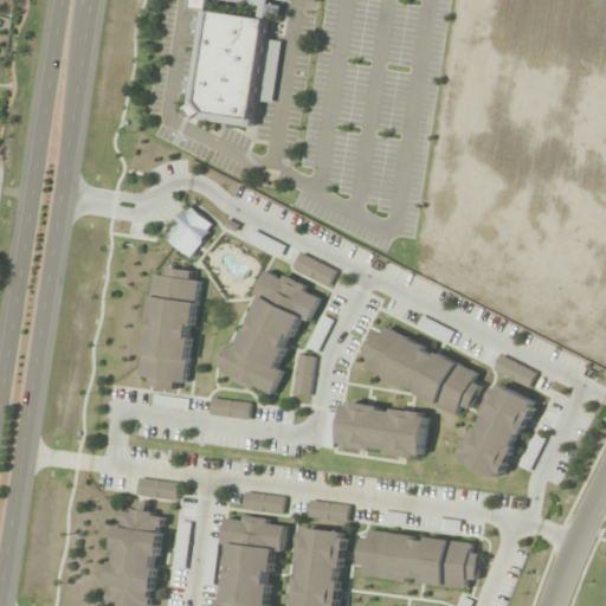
[(255,127),(257,101),(274,103),(282,42),(270,40),(275,0),(195,0),(195,11),(204,12),(191,120),(255,127)]
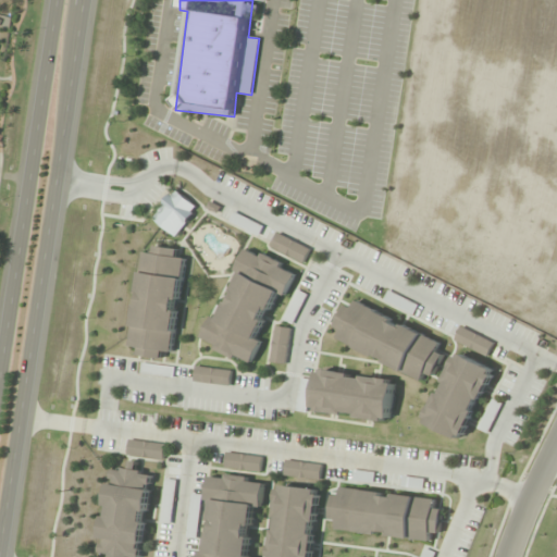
[(174,237),(198,209),(175,190),(151,219),(174,237)]
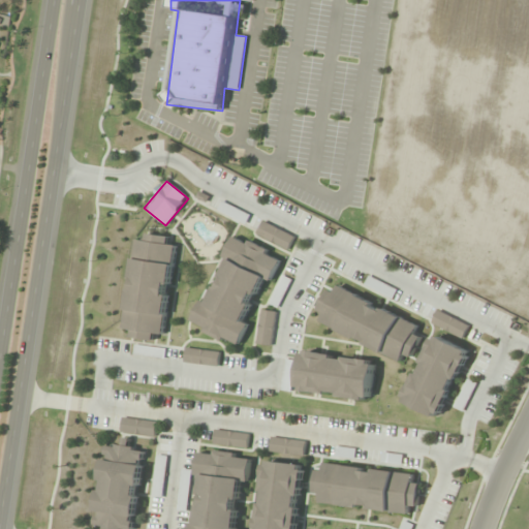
[(250,217),(222,201),(217,211),(245,226),(250,217)]
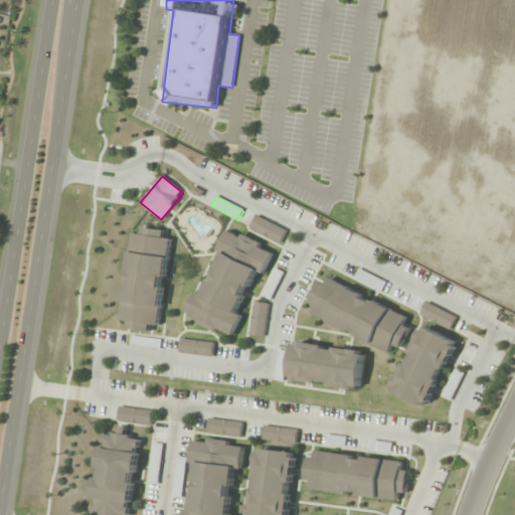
[(250,231),(282,240),(286,228),(254,218),(250,231)]
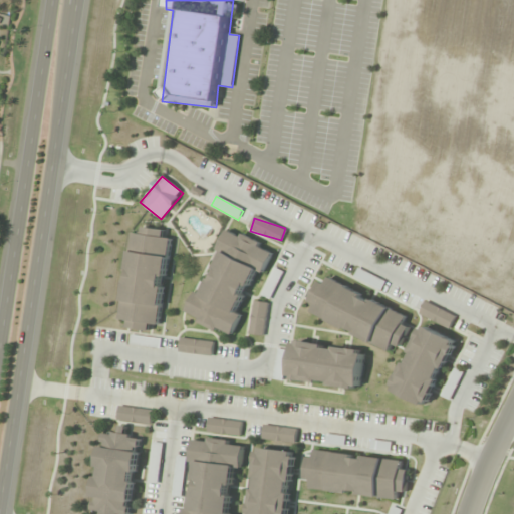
[(133,233),(121,320),(130,321),(129,329),(150,332),(151,324),(160,326),(172,239),(165,238),(166,230),(143,227),(142,235),(133,233)]
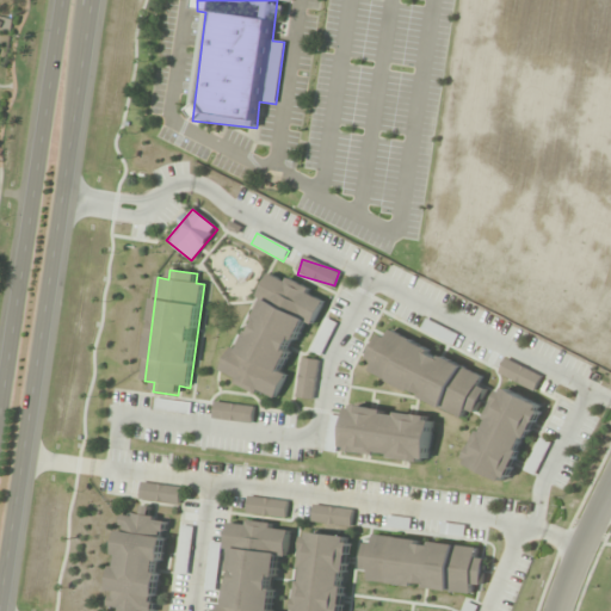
[(278,399),(288,375),(285,374),(303,322),(315,326),(323,300),(312,295),(314,289),(270,273),(260,300),(263,301),(245,351),(232,346),(220,378),(278,399)]
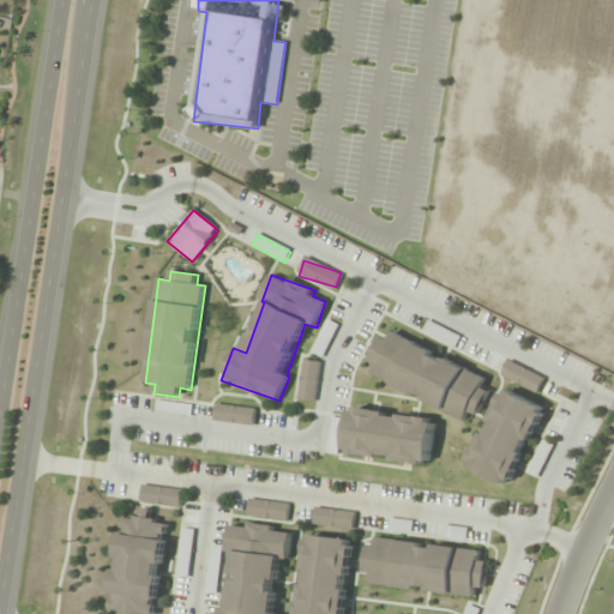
[(338,327),(329,321),(312,351),(320,357),(338,327)]
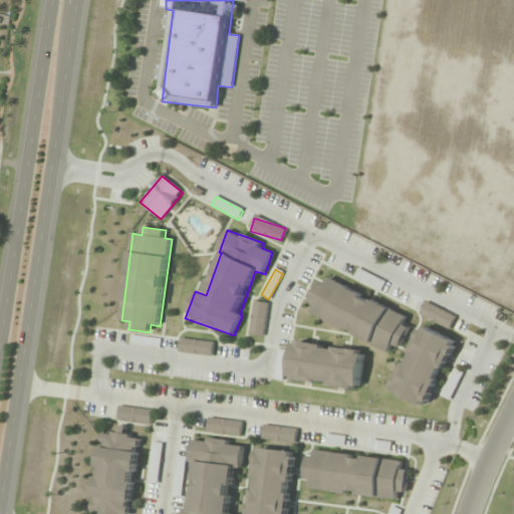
[(381,290),(386,280),(356,270),(353,279),(381,290)]
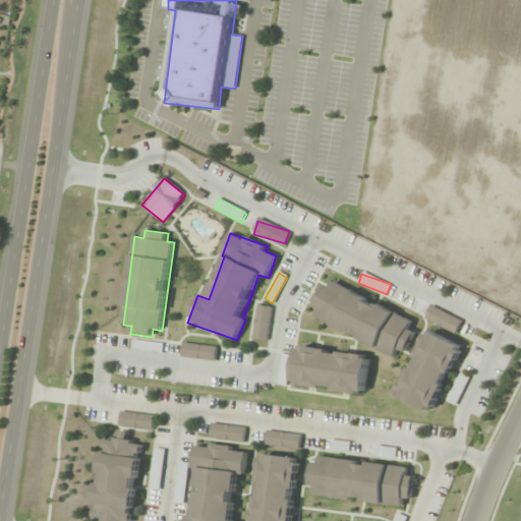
[(396,355),(398,351),(405,355),(415,332),(409,329),(413,319),(333,284),(331,289),(323,286),(313,306),(320,309),(315,320),(396,355)]
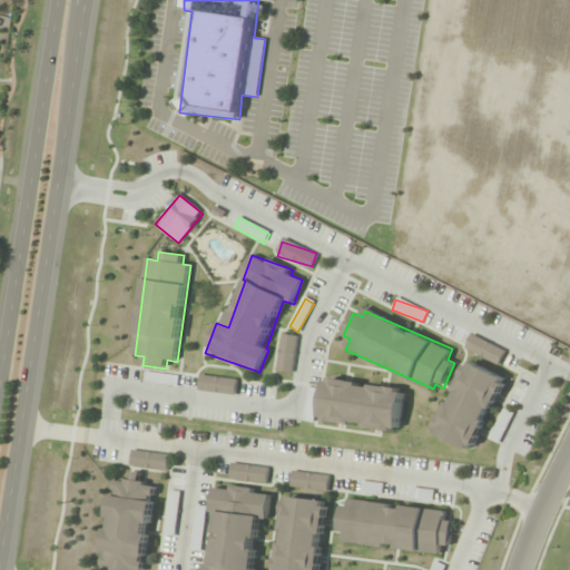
[(292,373),(297,336),(282,334),(276,371),(292,373)]
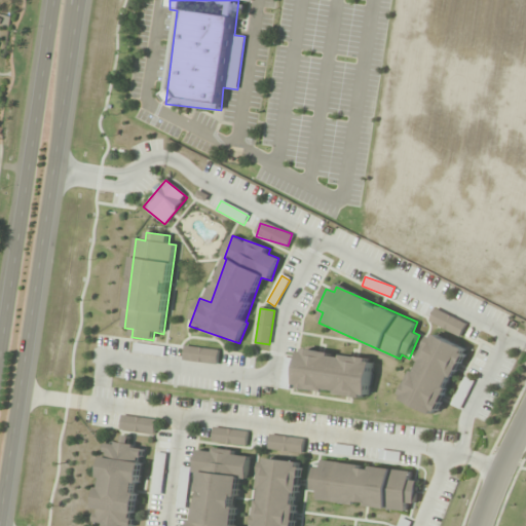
[(465,325),(436,309),(429,321),(459,336),(465,325)]
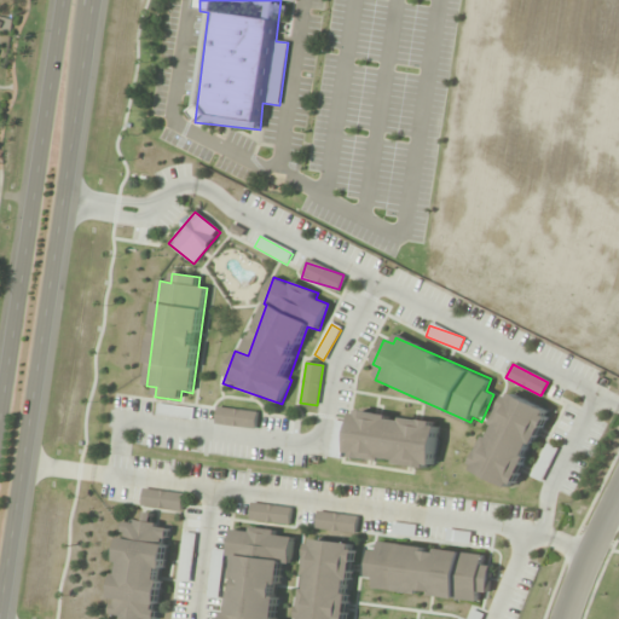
[(470,470),(514,490),(550,411),(507,391),(470,470)]
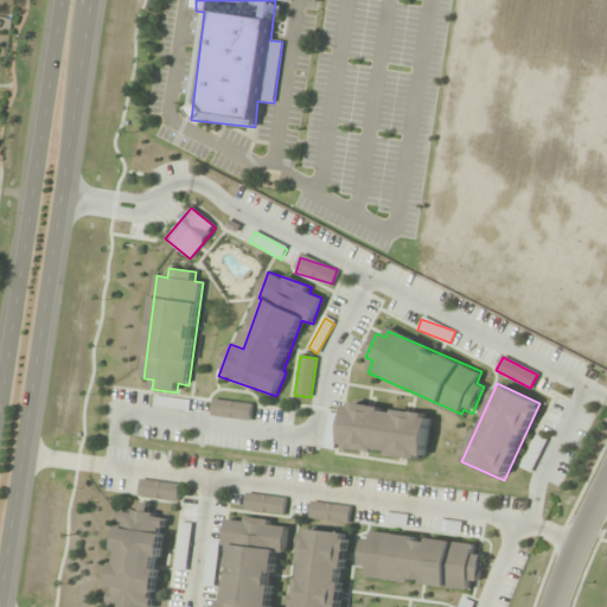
[(189,410),(189,400),(155,397),(154,408),(189,410)]
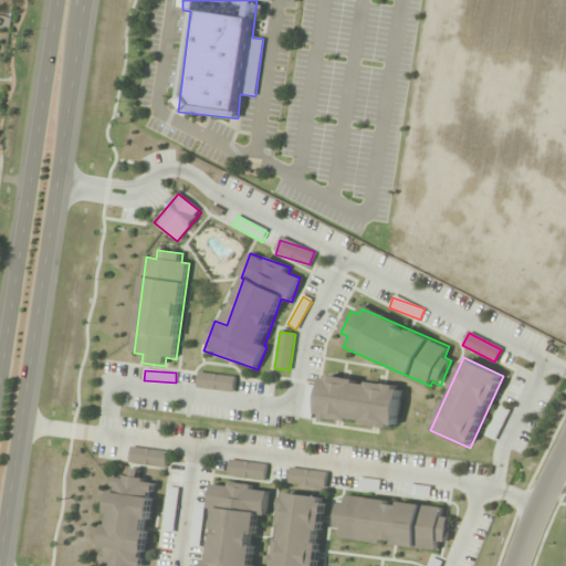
[(233,392),(236,377),(198,373),(197,389),(233,392)]
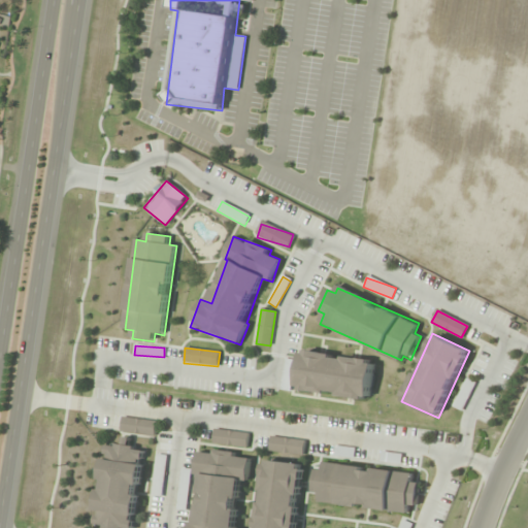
[(296,391),(369,401),(375,360),(302,350),(296,391)]
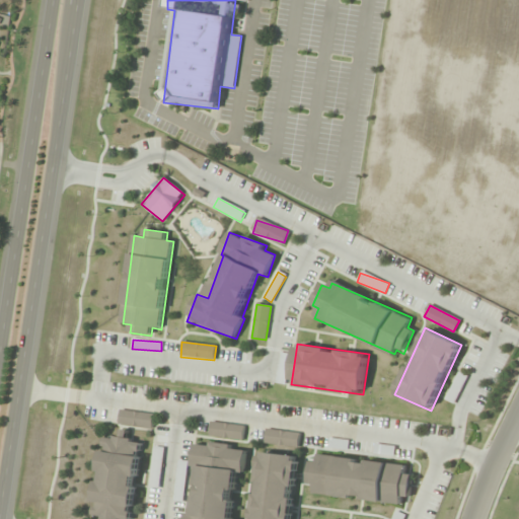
[(446,400),(454,403),(465,376),(457,373),(446,400)]
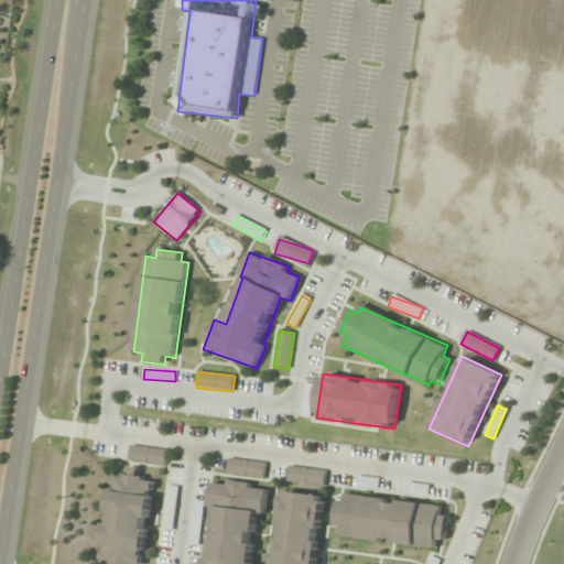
[(166,465),(167,448),(130,447),(129,463),(166,465)]
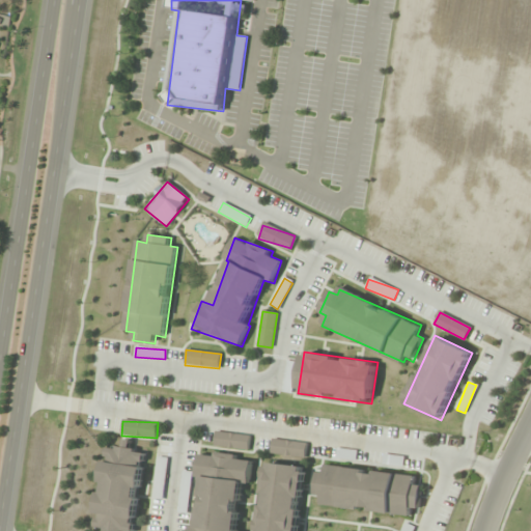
[(250,437),(217,431),(214,446),(248,451),(250,437)]
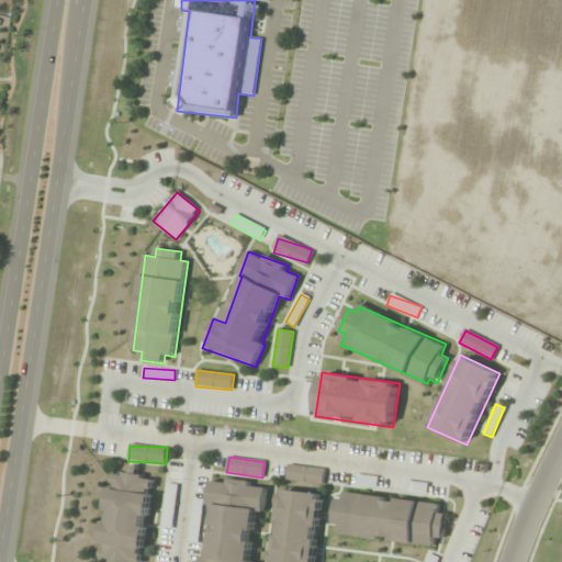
[(323,467),(287,467),(287,482),(323,482),(323,467)]
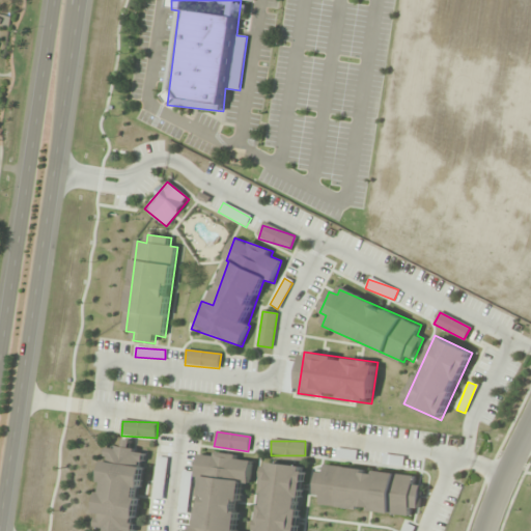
[(135,530),(146,451),(106,446),(95,529),(109,530),(135,530)]
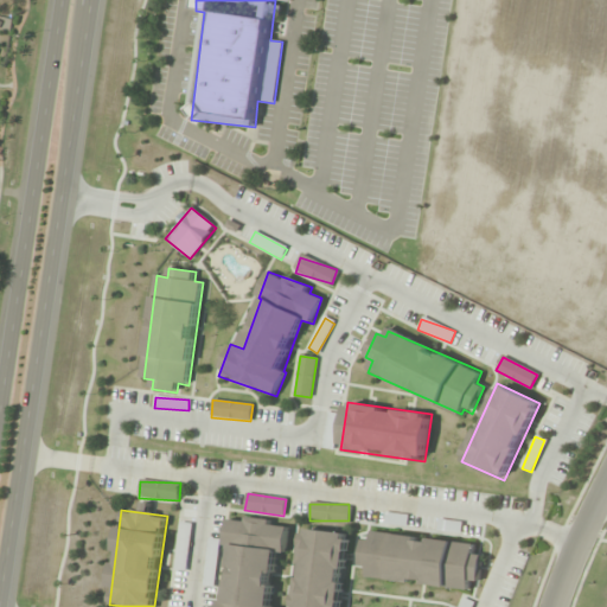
[(384,523),(404,526),(407,517),(385,512),(384,523)]
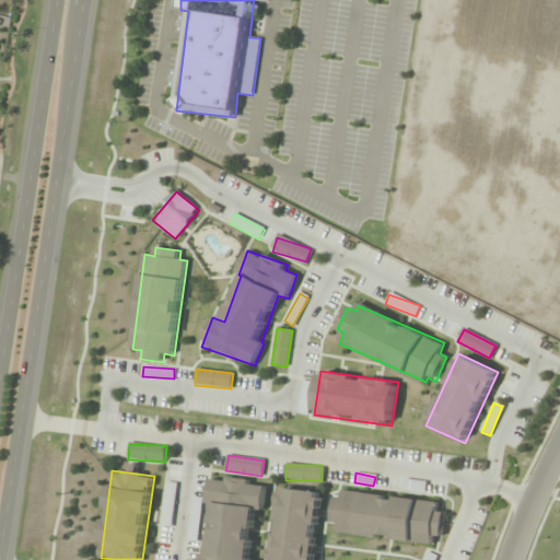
[(251,559),(253,511),(265,512),(265,481),(209,480),(209,504),(213,504),(211,555),(199,555),(198,559),(251,559)]
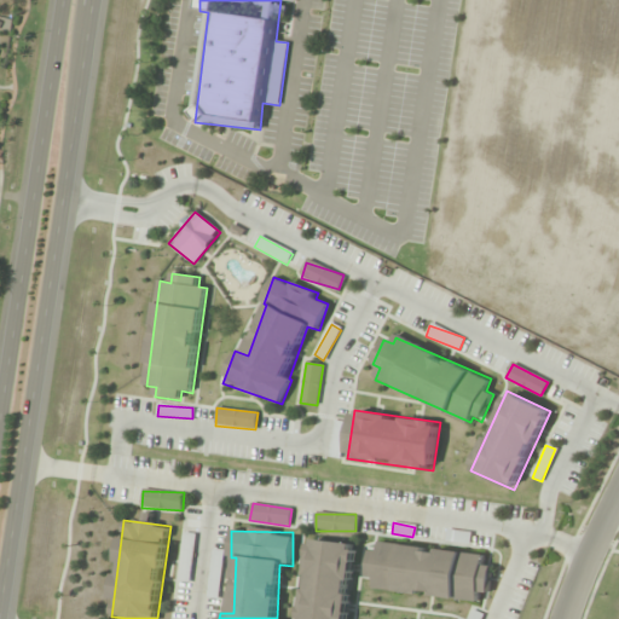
[(447,544),(470,543),(469,531),(446,532),(447,544)]
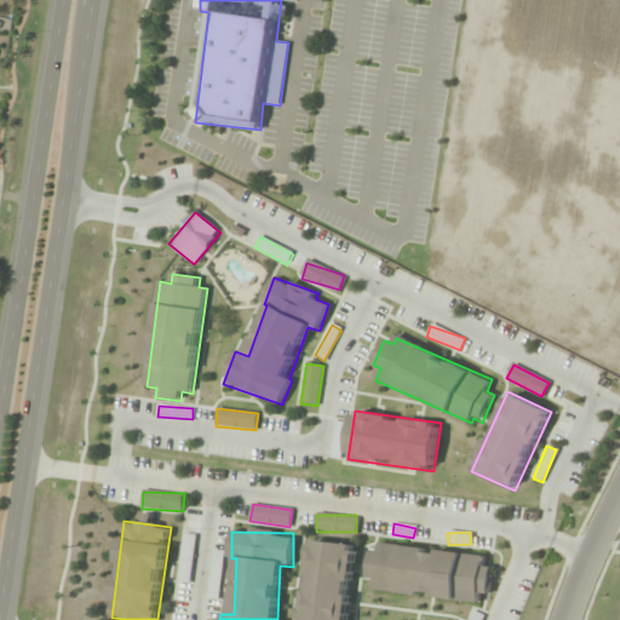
[(191,535),(182,535),(182,581),(191,581),(191,535)]
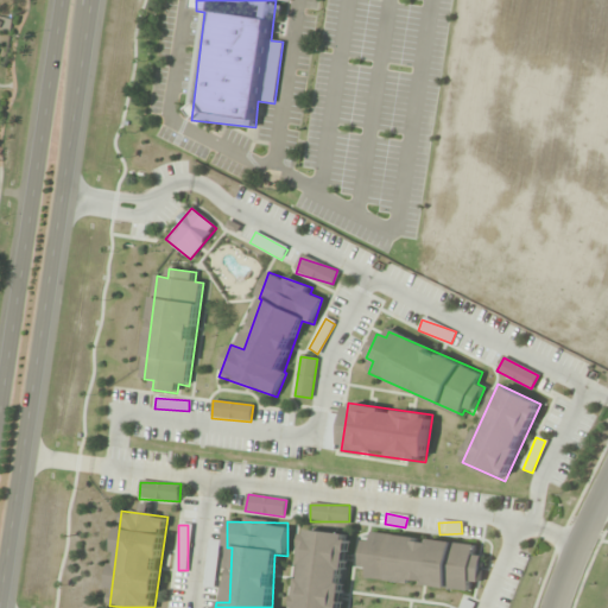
[(342,607),(350,534),(304,530),(295,607),(342,607)]
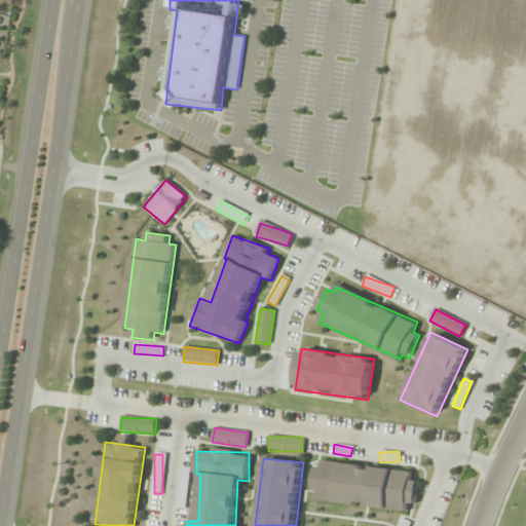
[(418,482),(411,481),(412,472),(324,461),(323,470),(314,468),(311,490),(320,491),(318,501),(407,512),(407,504),(415,505),(418,482)]
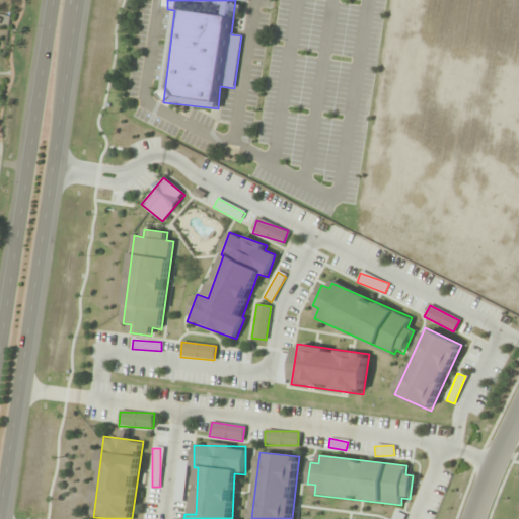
[(188,462),(178,461),(173,501),(182,502),(188,462)]
